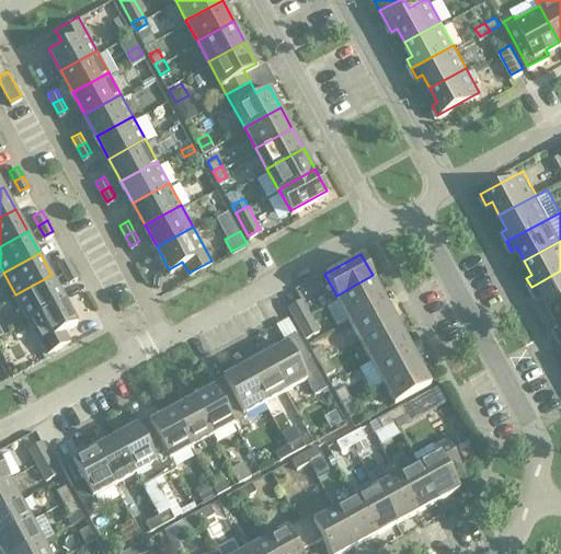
[(57,260),(63,269),(71,265),(66,255),(57,260)]
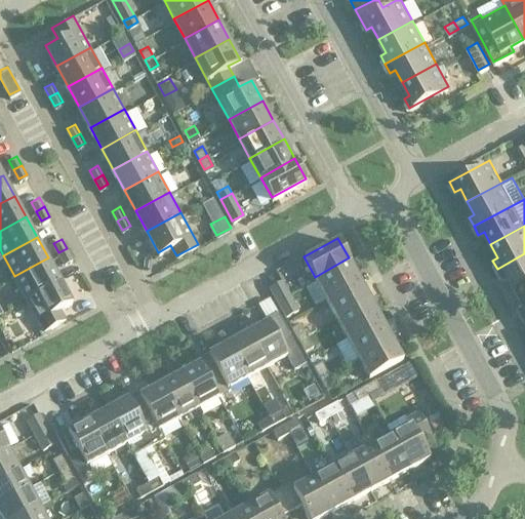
[(72,257),(67,248),(58,252),(64,262),(72,257)]
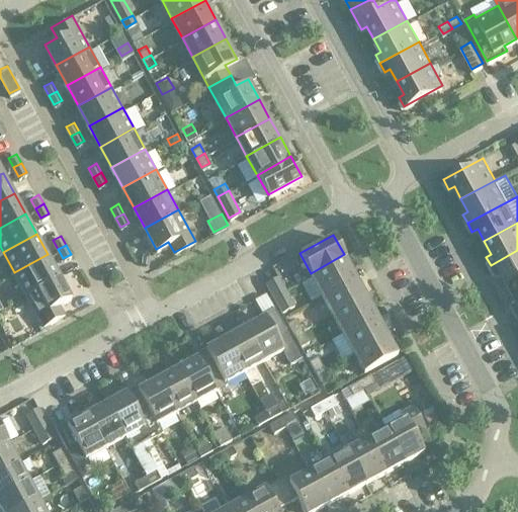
[(517,278),(517,250),(491,265),(495,274),(501,271),(508,284),(517,278)]
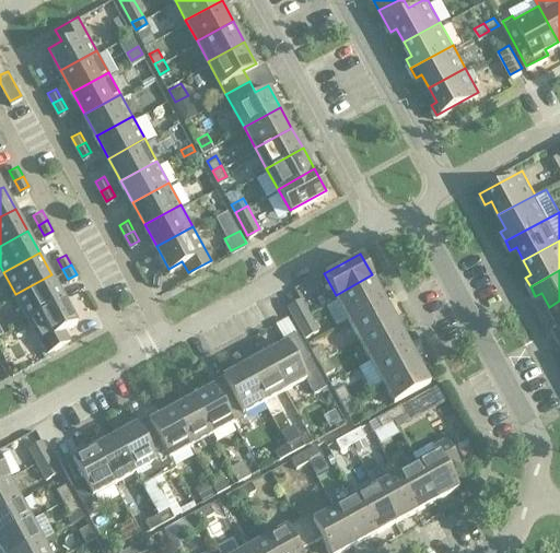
[(63,296),(51,274),(15,294),(27,316),(63,296)]
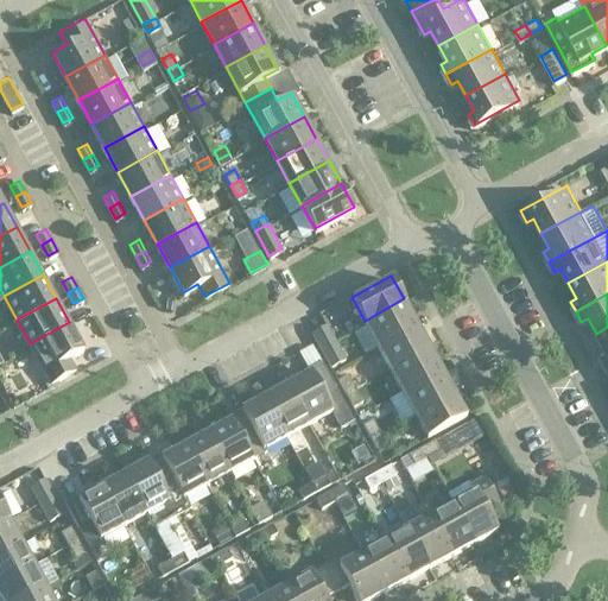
[(416,321),(404,298),(365,321),(377,343),(416,321)]
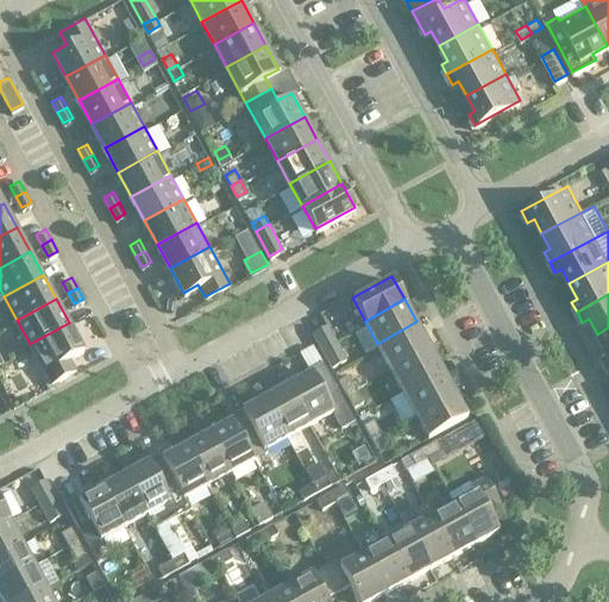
[(326,321),(312,328),(327,356),(340,347),(326,321)]
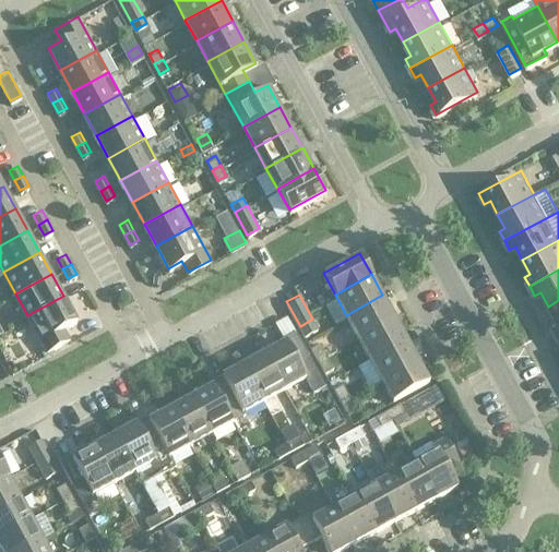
[(394,315),(382,295),(346,315),(358,335),(394,315)]
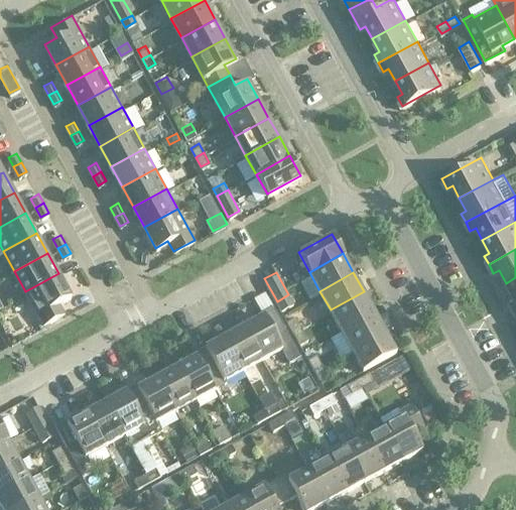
[(71,294),(58,273),(25,291),(42,323),(63,311),(58,301),(71,294)]
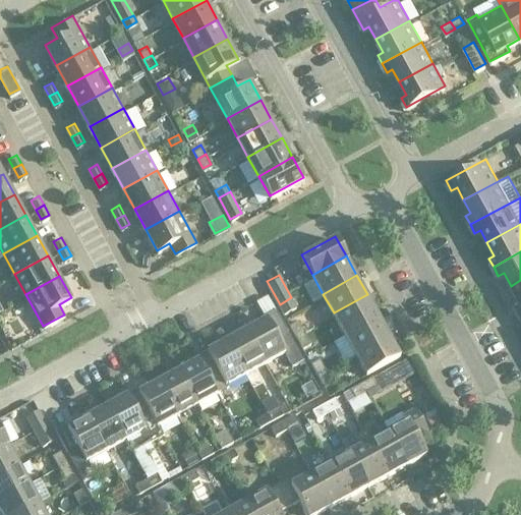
[(520,280),(511,286),(517,298),(512,301),(517,310),(520,307),(520,280)]
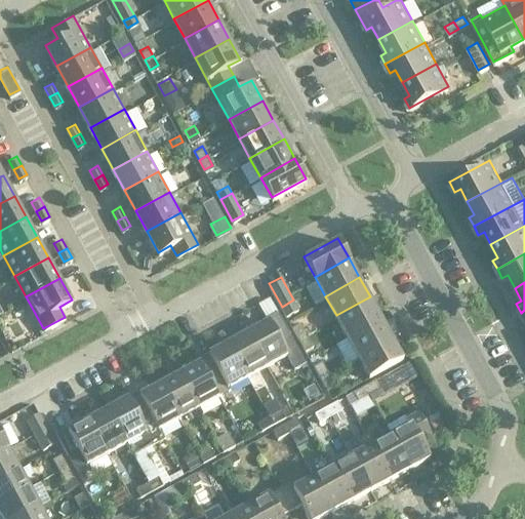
[(380,316),(370,296),(336,315),(347,334),(380,316)]
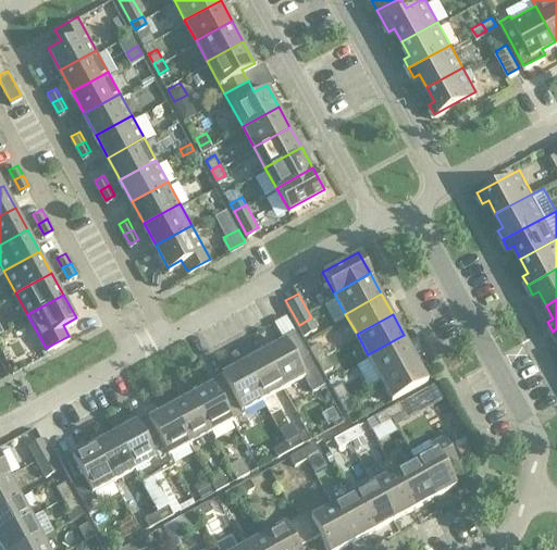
[(316,325),(311,317),(299,325),(302,333),(316,325)]
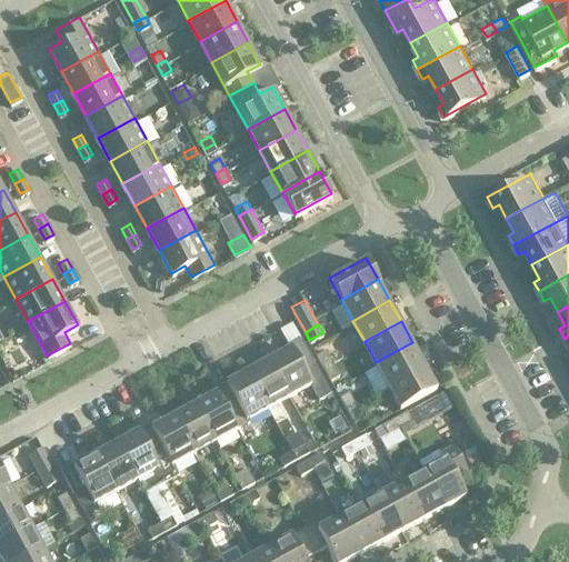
[(313,358),(300,334),(288,341),(289,344),(269,355),(289,393),(310,381),(301,364),(313,358)]
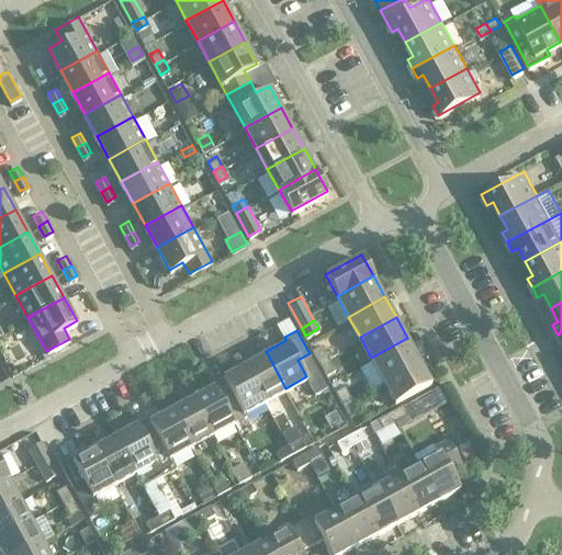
[(418,359),(407,338),(371,358),(382,378),(418,359)]
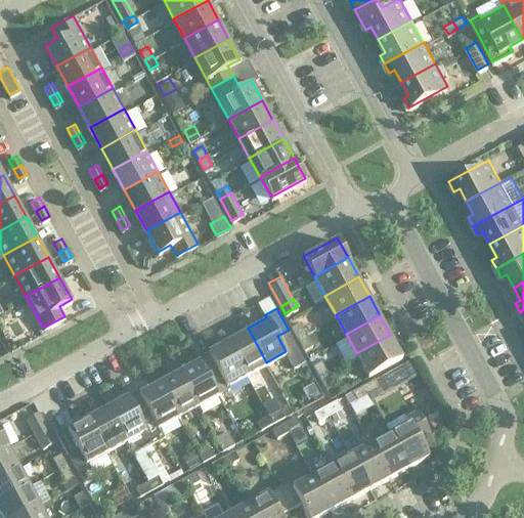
[(299,319),(291,324),(297,336),(306,331),(299,319)]
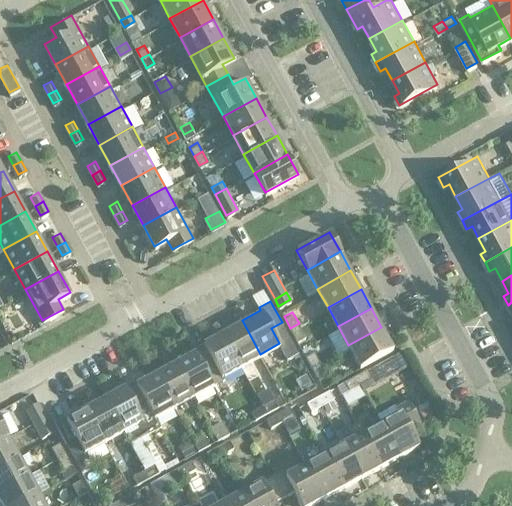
[(260,354),(242,320),(223,331),(241,364),(260,354)]
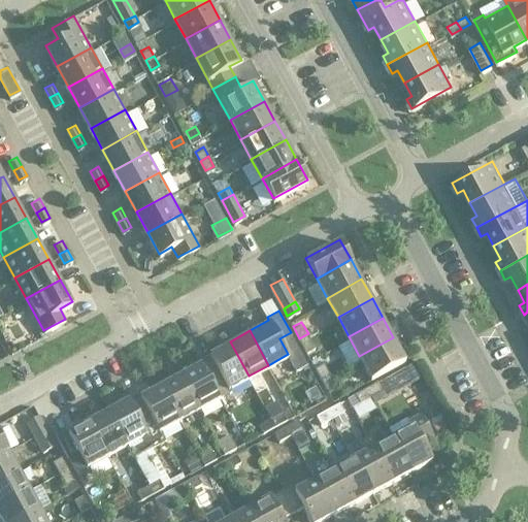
[(315,346),(308,333),(299,338),(306,350),(315,346)]
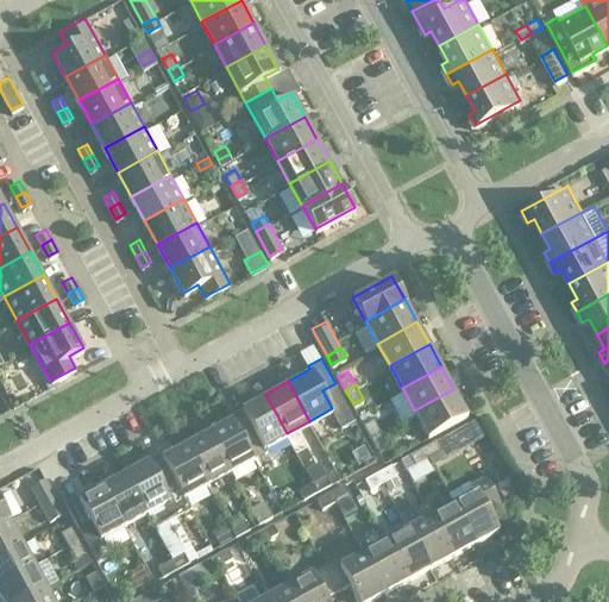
[(466,413),(453,389),(414,411),(427,434),(466,413)]
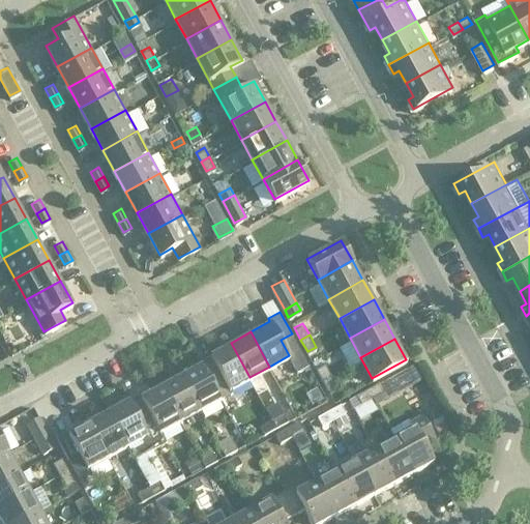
[(249,377),(231,343),(211,353),(223,375),(211,381),(221,397),(232,390),(230,387),(249,377)]
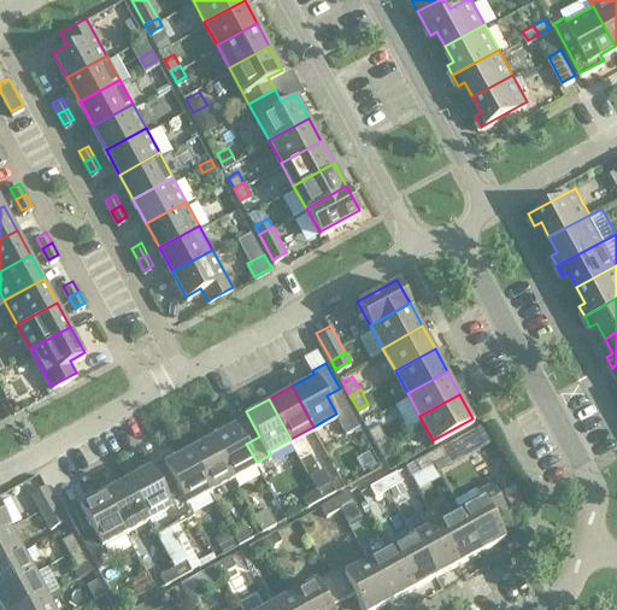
[(246,411),(231,418),(234,422),(210,435),(233,475),(257,462),(246,444),(259,437),(246,411)]
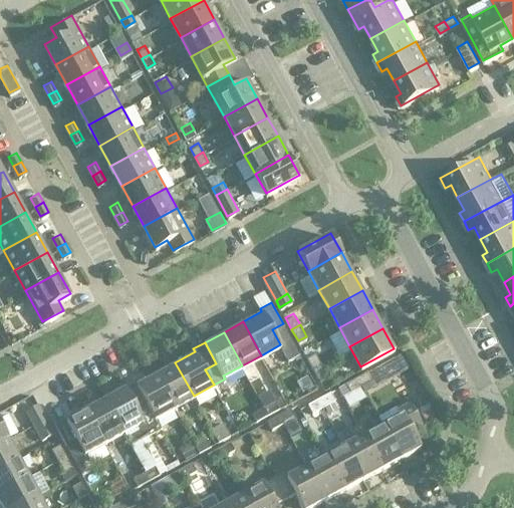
[(314,351),(306,355),(312,367),(320,362),(314,351)]
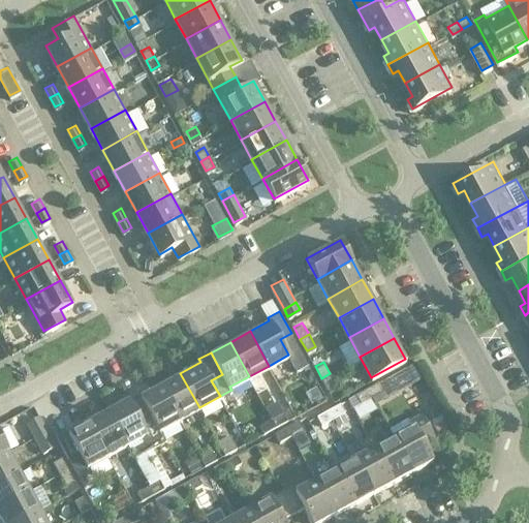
[(199,407),(180,373),(160,385),(180,419),(199,407)]
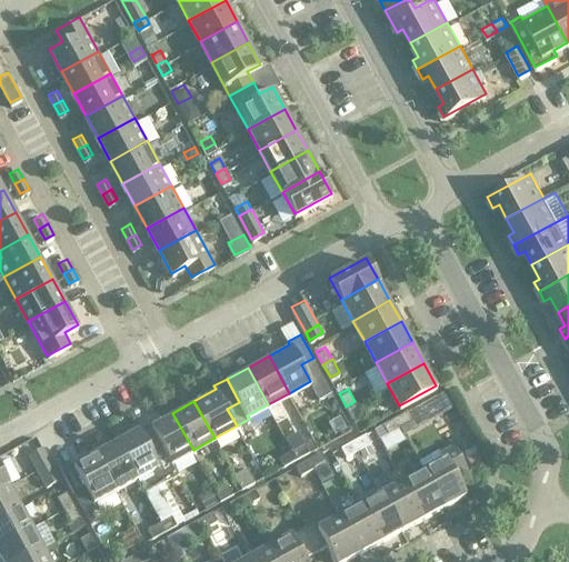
[(362,413),(355,401),(346,407),(353,419),(362,413)]
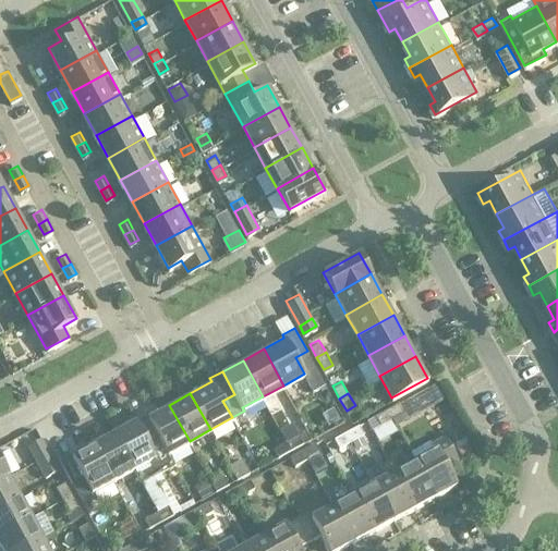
[(404,408),(400,400),(387,406),(391,415),(404,408)]
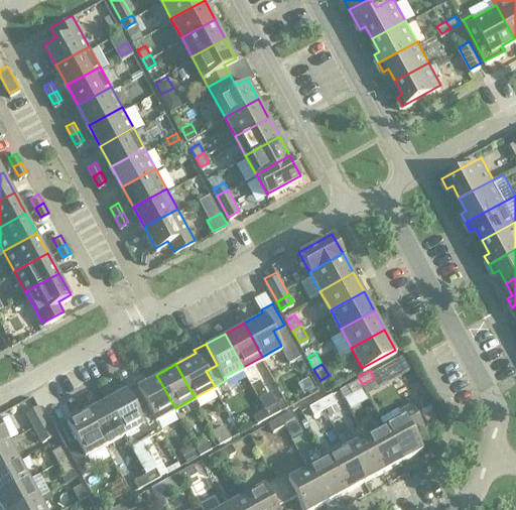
[(175,408),(156,375),(137,385),(135,382),(124,388),(136,409),(147,403),(155,418),(175,408)]
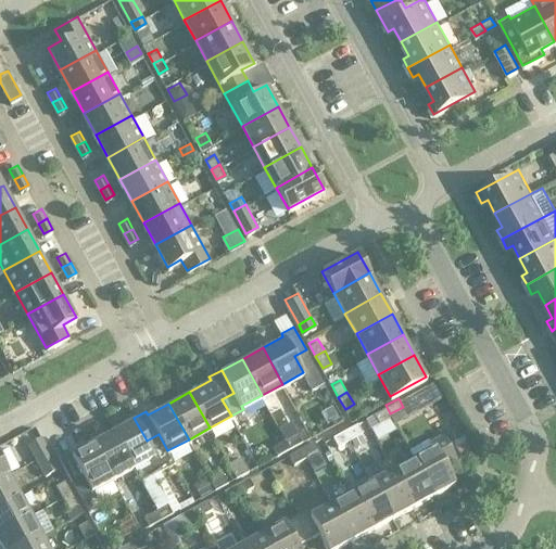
[(390,413),(386,405),(374,411),(378,420),(390,413)]
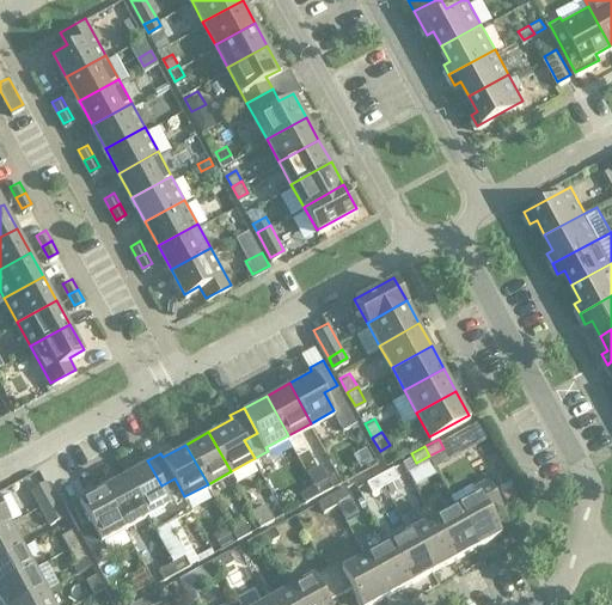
[(191,508),(184,496),(175,478),(161,486),(147,460),(124,474),(146,513),(154,527),(191,508)]
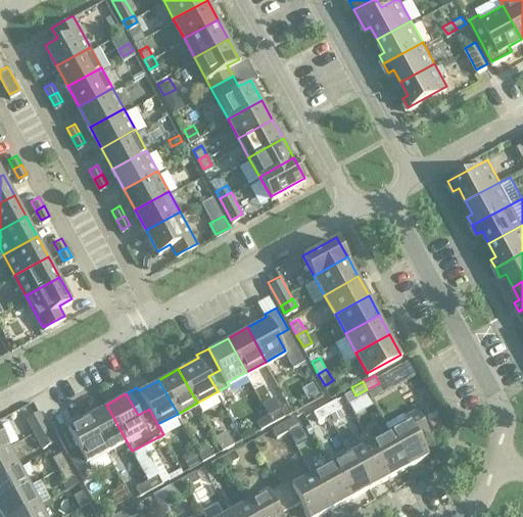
[(340,405),(336,395),(324,403),(329,411),(330,410),(336,407),(340,405)]
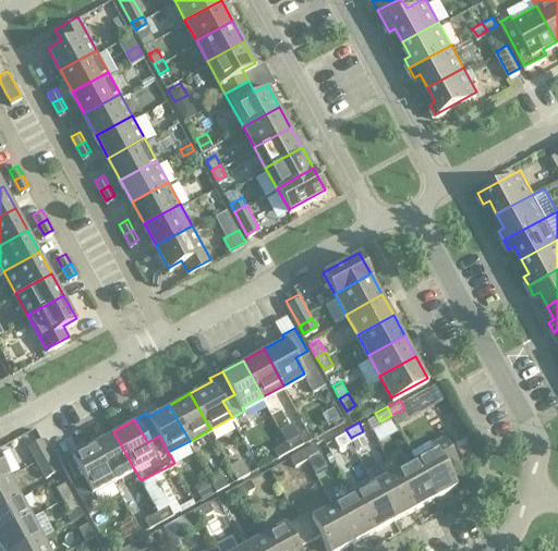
[(461,425),(452,430),(457,438),(465,433),(461,425)]
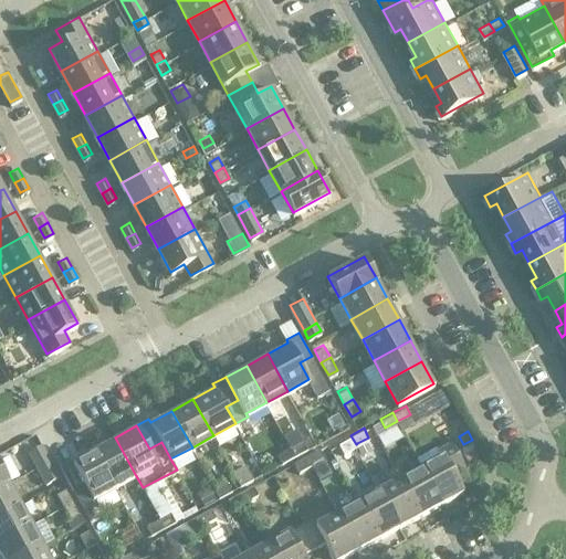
[(356,444),(350,435),(338,442),(343,451),(356,444)]
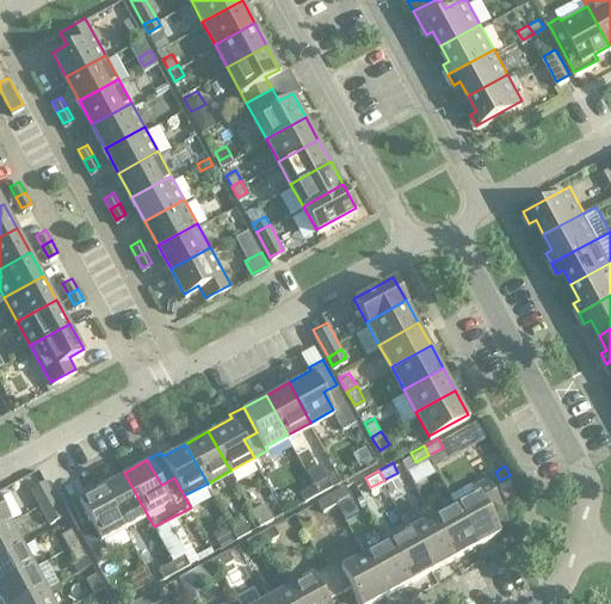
[(146,512),(124,473),(102,485),(123,524),(146,512)]
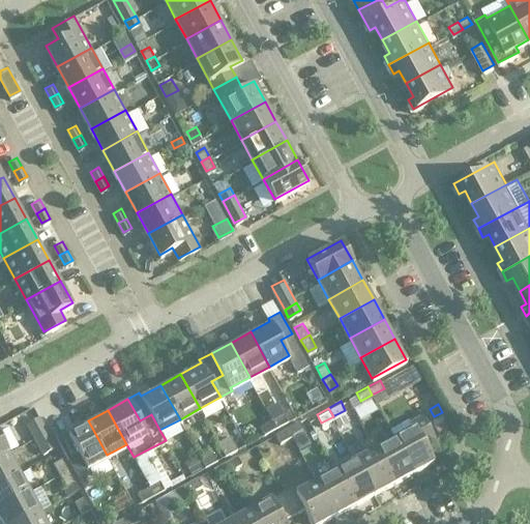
[(283,410),(271,417),(275,426),(288,419),(283,410)]
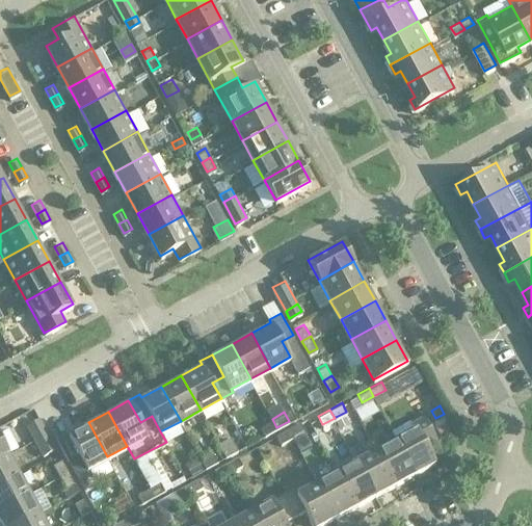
[(348,419),(345,412),(342,414),(336,417),(340,423),(348,419)]
